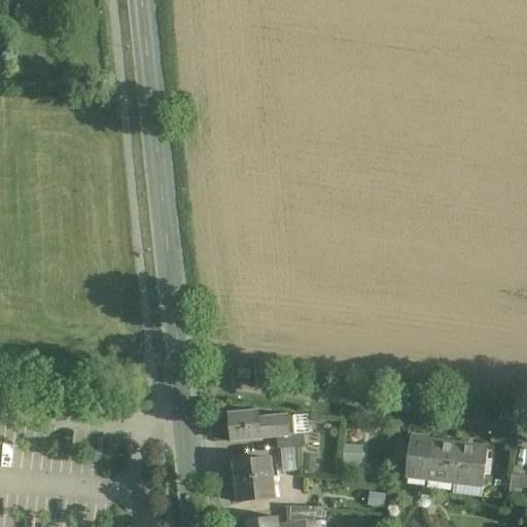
[(232,443),(245,442),(291,437),(289,415),(259,418),(258,412),(230,415),(232,443)]
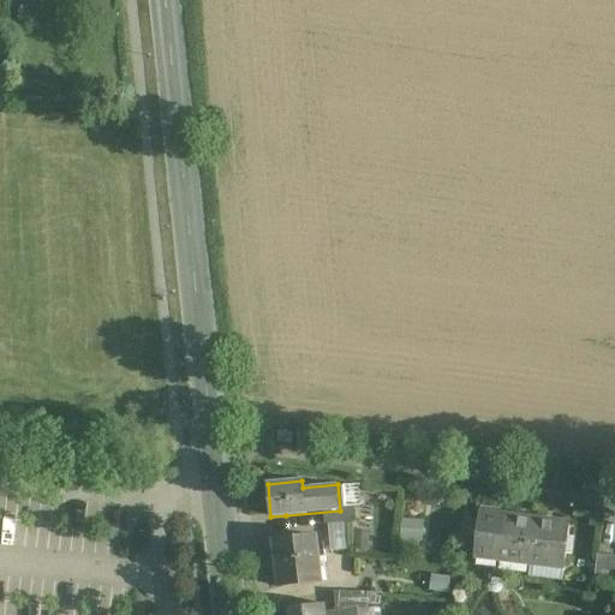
[(537,520),(481,514),(476,557),(531,563),(537,520)]
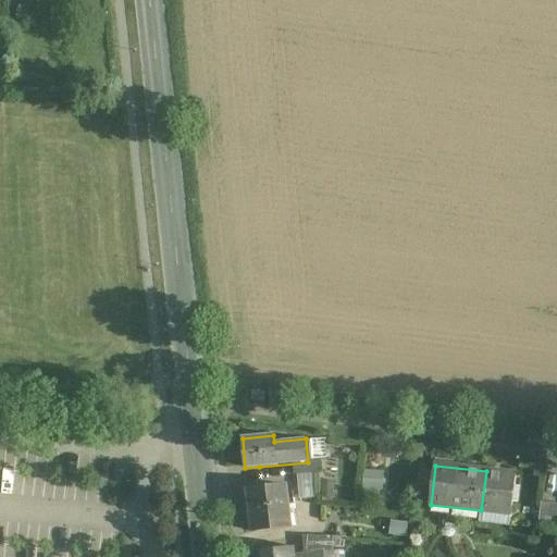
[(517,475),(486,471),(481,510),(511,515),(517,475)]
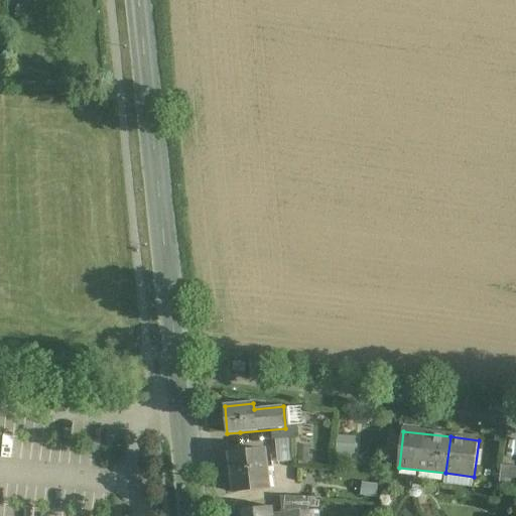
[(355,439),(338,438),(337,458),(354,459),(355,439)]
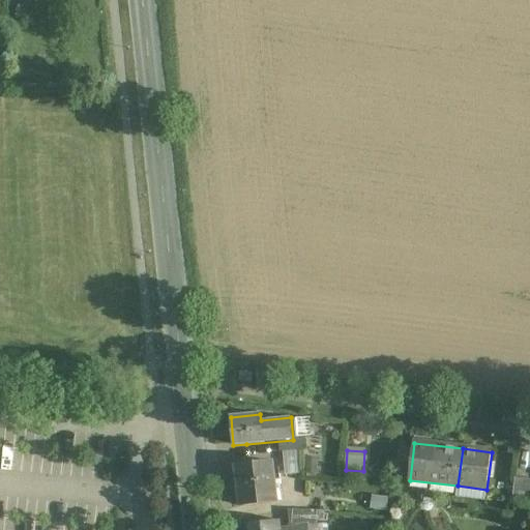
[(272,463),(237,467),(240,505),(271,502),(270,491),(275,491),(272,463)]
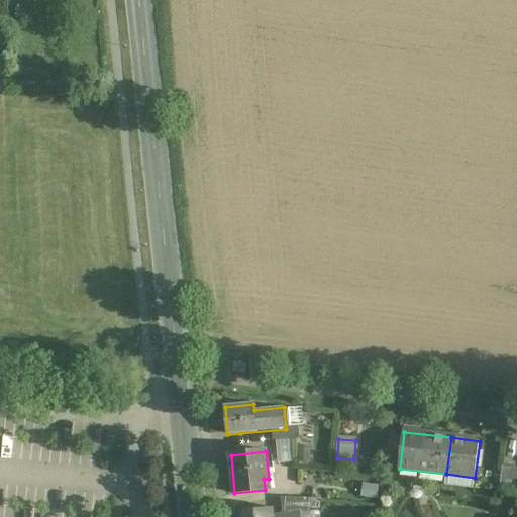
[(515,468),(503,466),(499,493),(512,494),(515,468)]
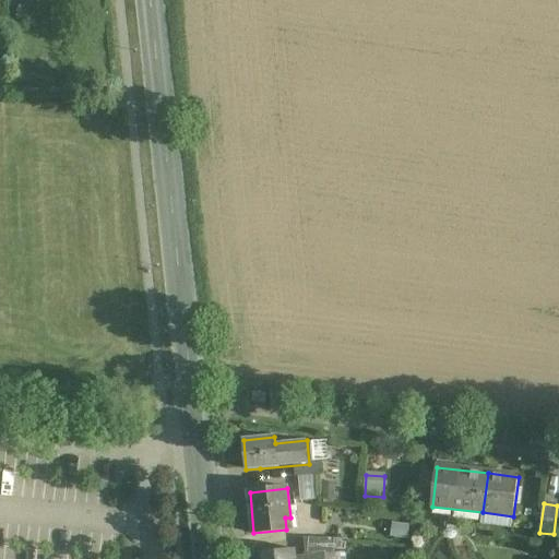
[(347,539),(304,538),(305,554),(305,557),(325,554),(325,555),(347,555),(347,539)]
